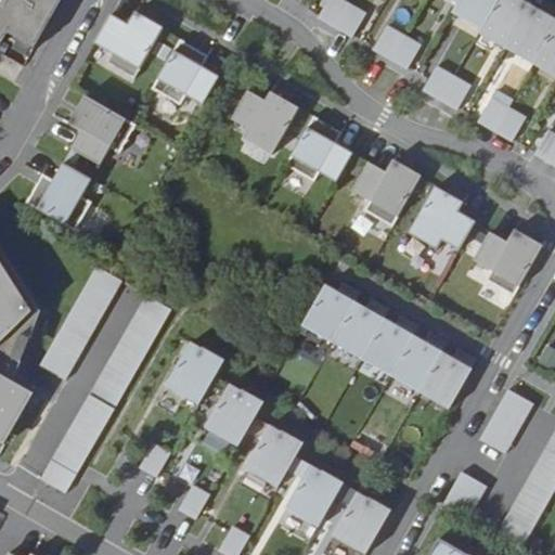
[(61,0),(0,0),(0,40),(3,43),(10,34),(36,49),(63,1),(61,0)]
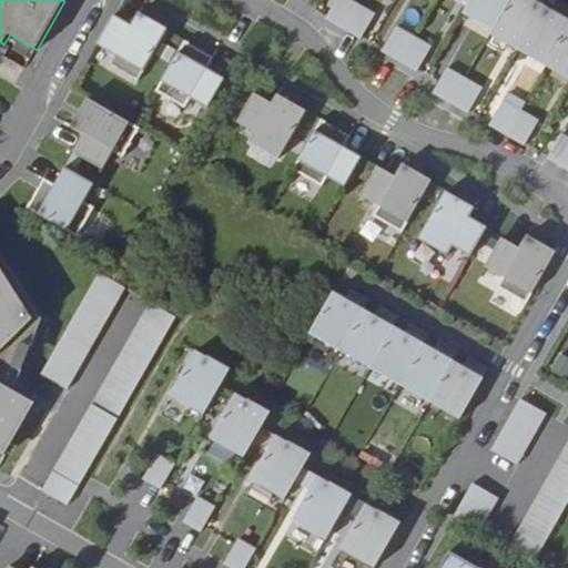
[(348,0),(336,0),(326,20),(343,30),(357,4),(348,0)]
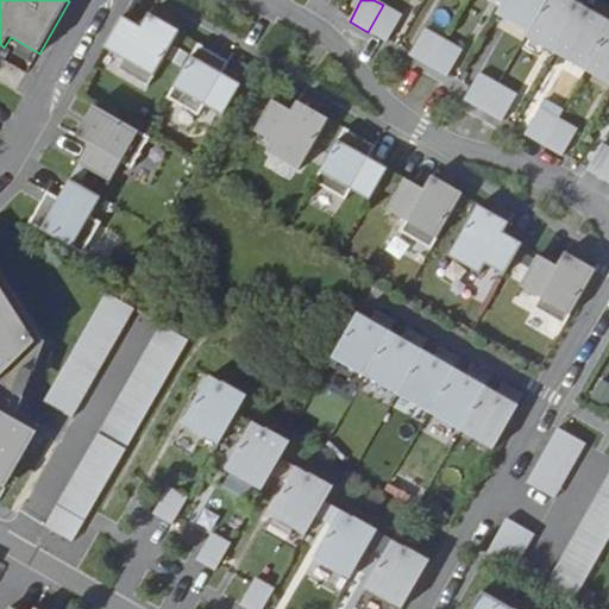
[(506,0),(496,17),(527,35),(546,0),(506,0)]
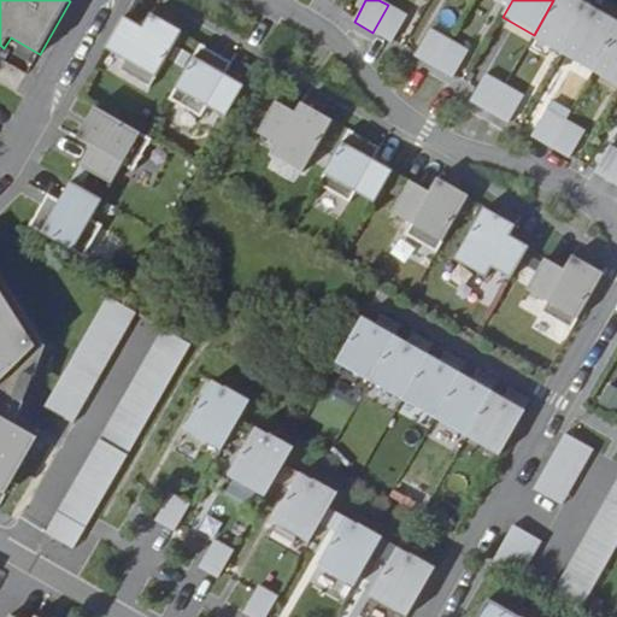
[(570,0),(553,0),(534,35),(551,45),(548,48),(562,56),(588,10),(570,0)]
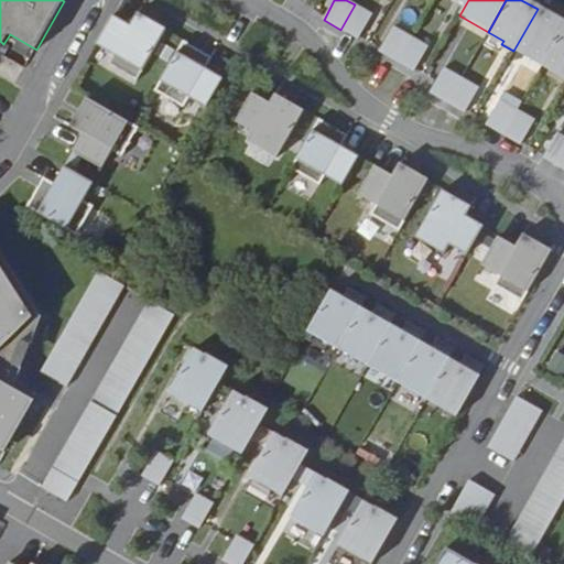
[(355,4),(340,30),(358,40),(371,14),(355,4)]
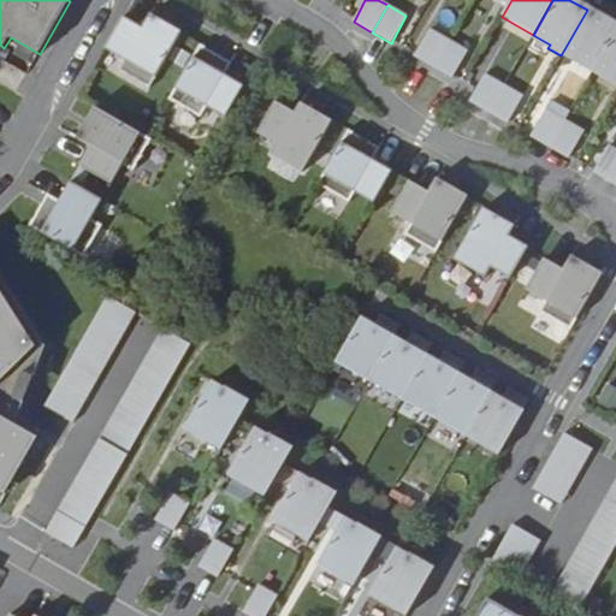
[(615,27),(587,10),(561,55),(574,64),(576,60),(593,70),(615,29),(615,27)]
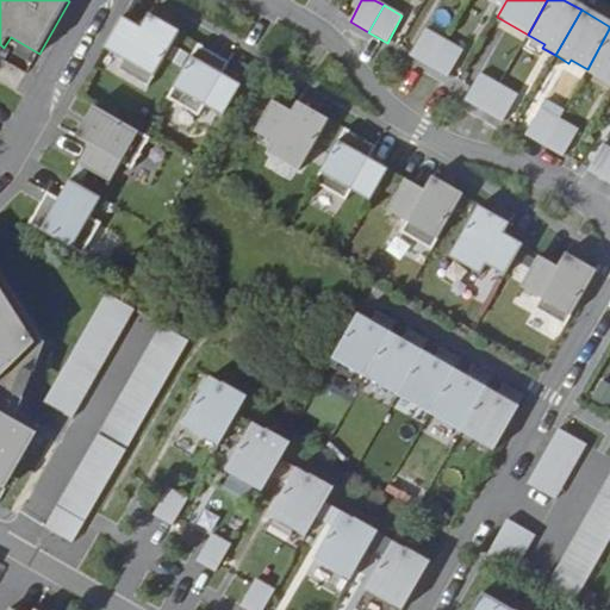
[(123,17),(105,47),(124,57),(118,68),(148,85),(178,32),(149,16),(141,27),(123,17)]
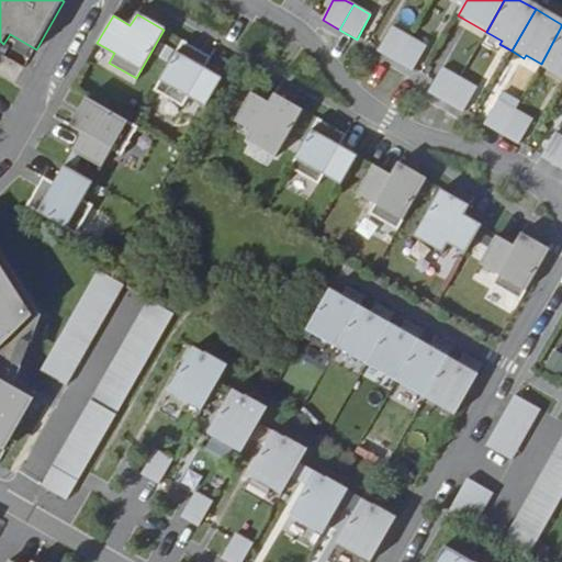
[(409,36),(392,26),(378,52),(395,62),(409,36)]
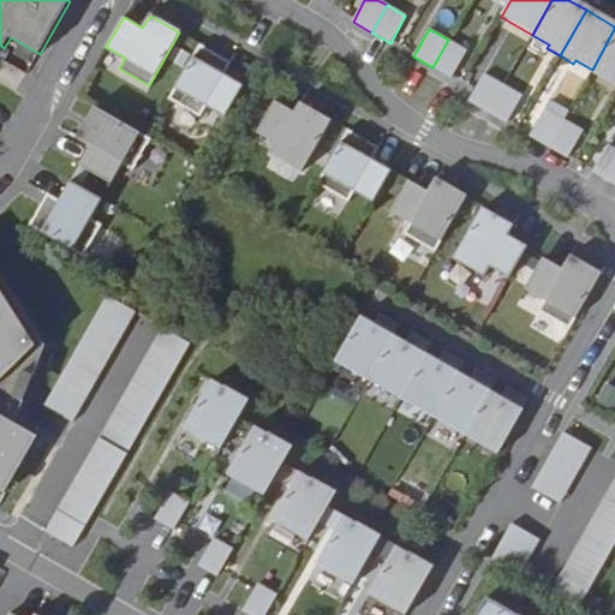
[(614,29),(592,70),(609,79),(608,83),(614,87),(614,29)]
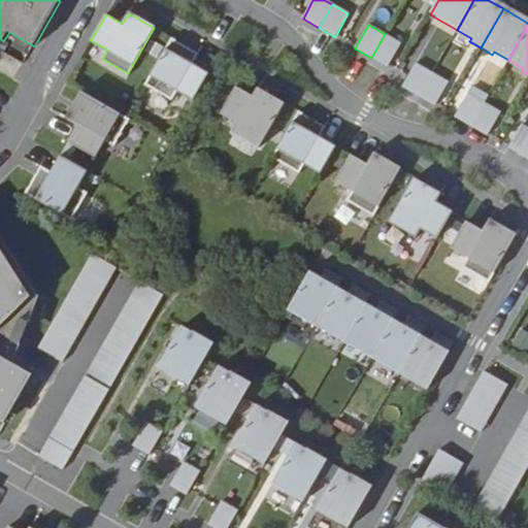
[(400,43),(385,34),(371,58),(387,67),(400,43)]
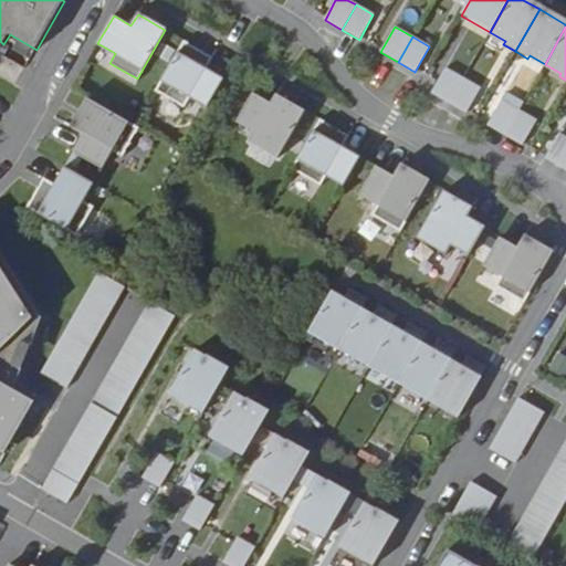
[(185,41),(156,90),(184,106),(190,96),(208,107),(224,79),(207,69),(213,58),(185,41)]
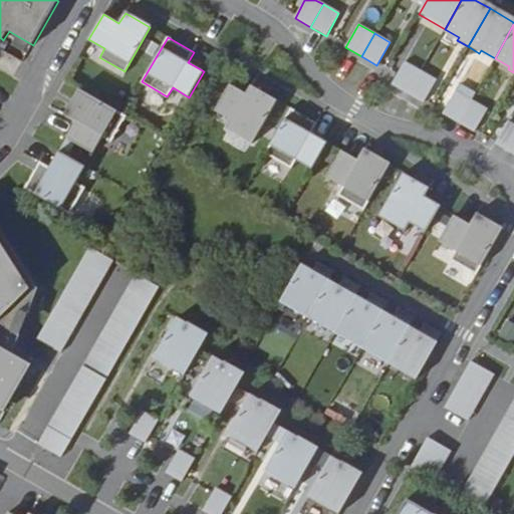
[(420,71),(405,62),(392,85),(407,94),(420,71)]
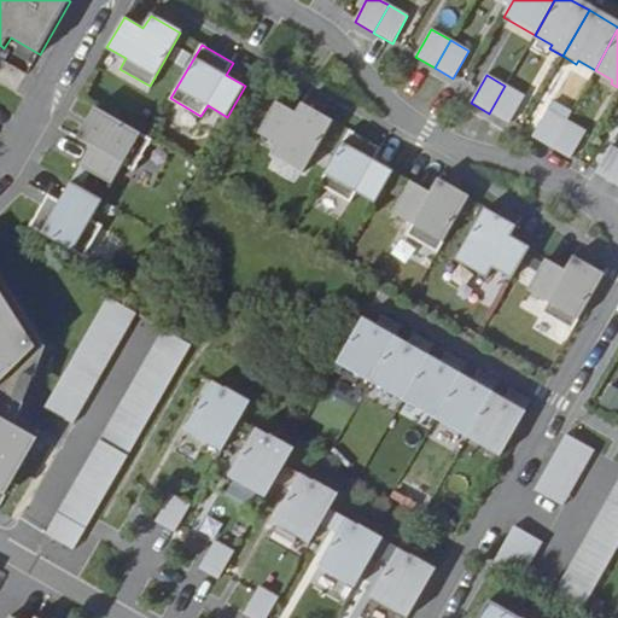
[(524,97),(505,86),(489,114),(508,124),(524,97)]
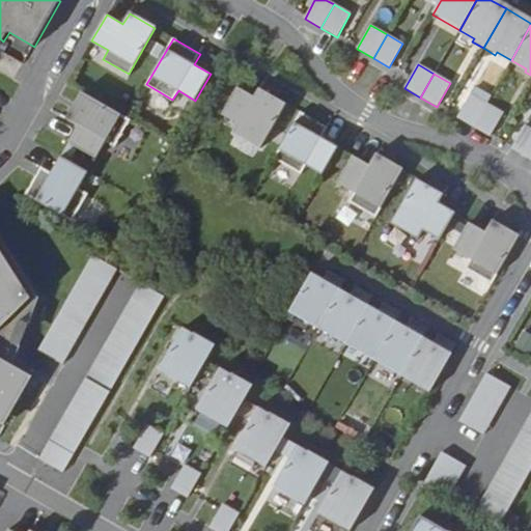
[(239,87),(223,114),(240,123),(235,132),(260,146),(285,103),(259,88),(254,98),(239,87)]
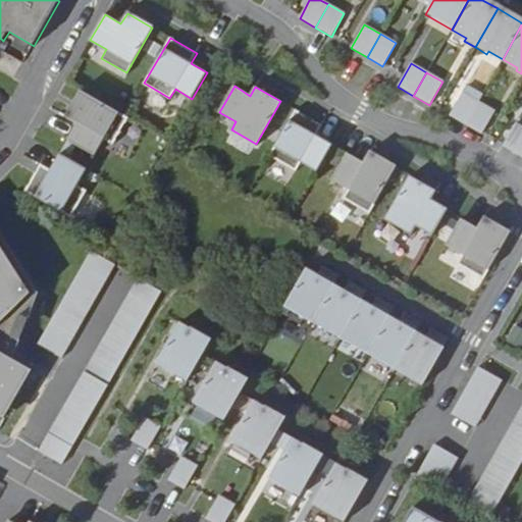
[(76,124),(68,141),(94,155),(103,140),(112,144),(127,117),(83,92),(67,118),(76,124)]
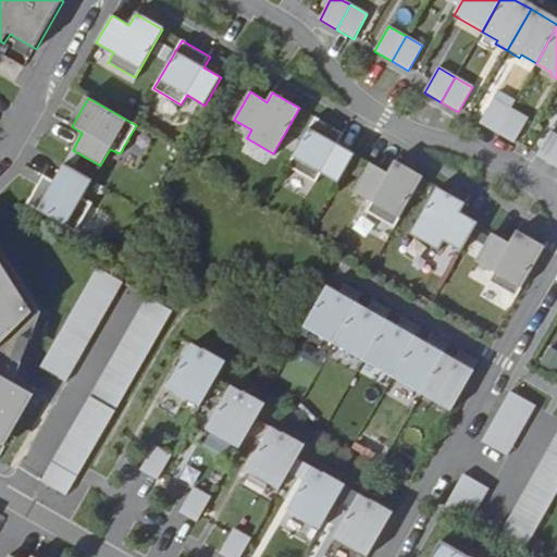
[(510,109),(493,100),(480,123),(496,134),(510,109)]
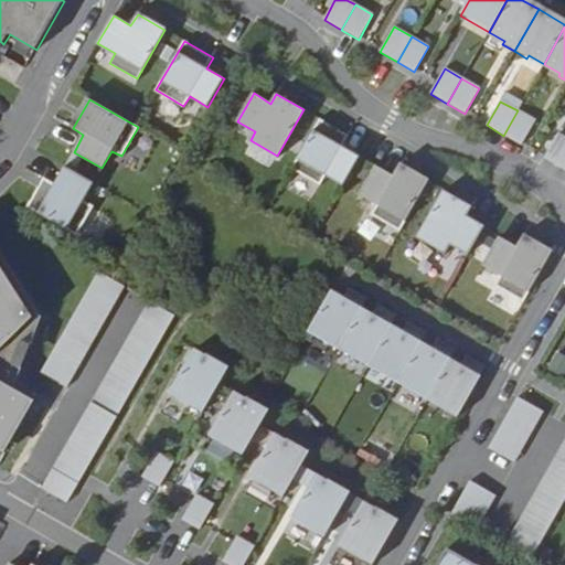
[(535,120),(518,110),(503,136),(521,146),(535,120)]
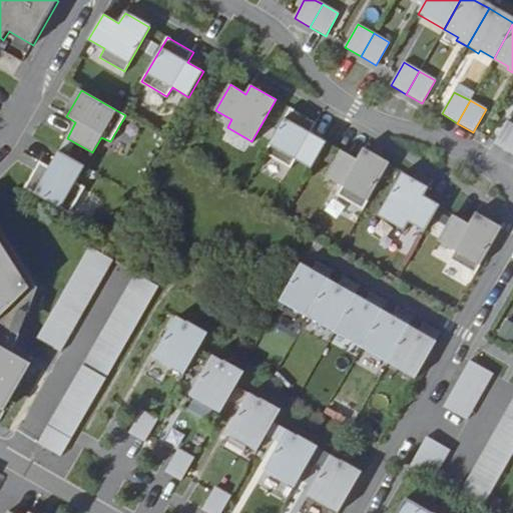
[(291,108),(266,152),(290,166),(295,158),(313,168),(328,142),(311,133),(317,123),(291,108)]
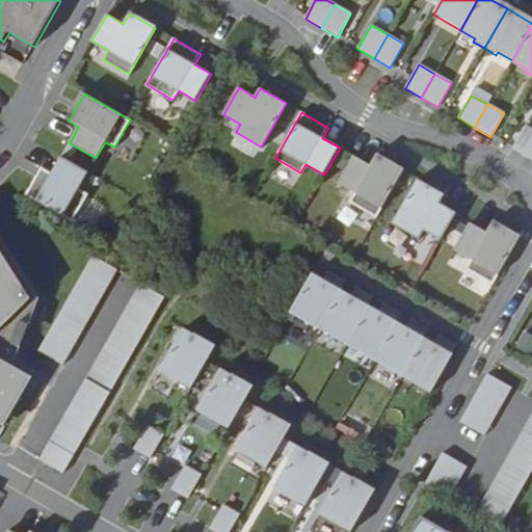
[(531,152),(531,130),(525,127),(512,150),(528,159),(531,152)]
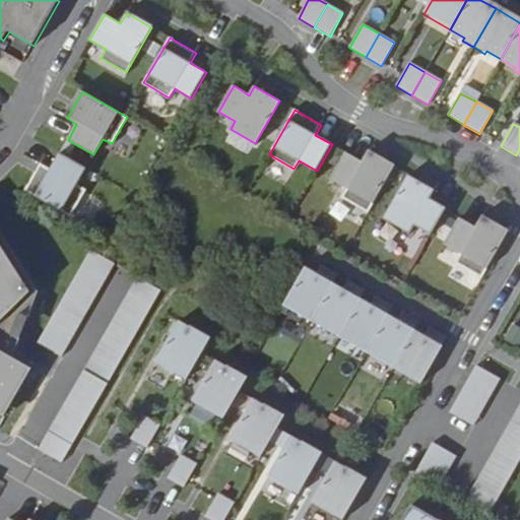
[(330,179),(346,188),(340,198),(369,213),(396,167),(368,151),(362,163),(345,153),(330,179)]
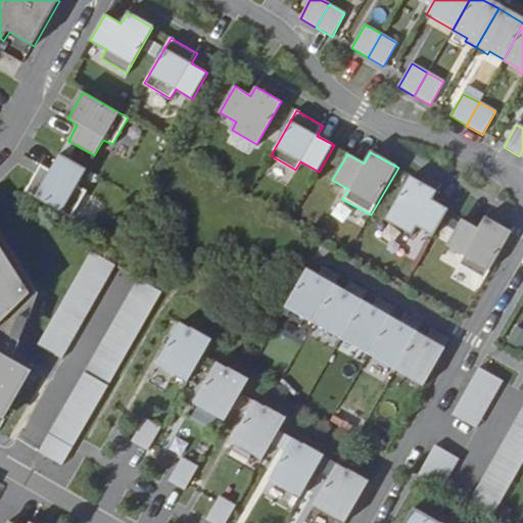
[(26,191),(70,218),(86,190),(77,185),(87,169),(60,154),(51,171),(41,164),(26,191)]
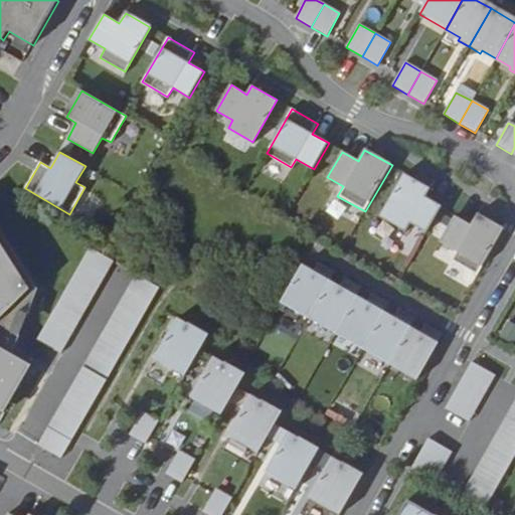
[(384,216),(409,229),(414,221),(428,229),(443,206),(426,196),(433,186),(407,173),(384,216)]
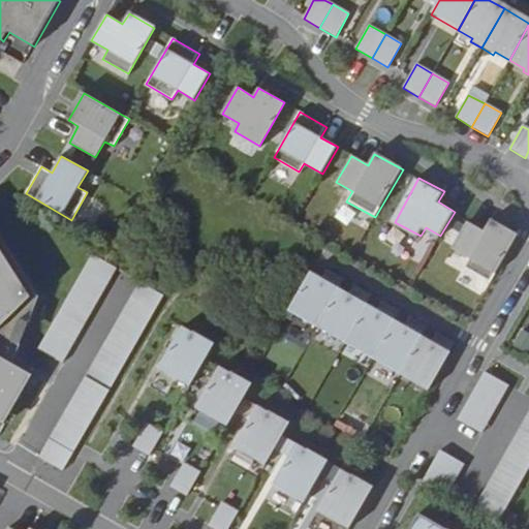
[(464,267),(491,282),(517,237),(490,221),(484,231),(468,222),(453,248),(469,257),(464,267)]
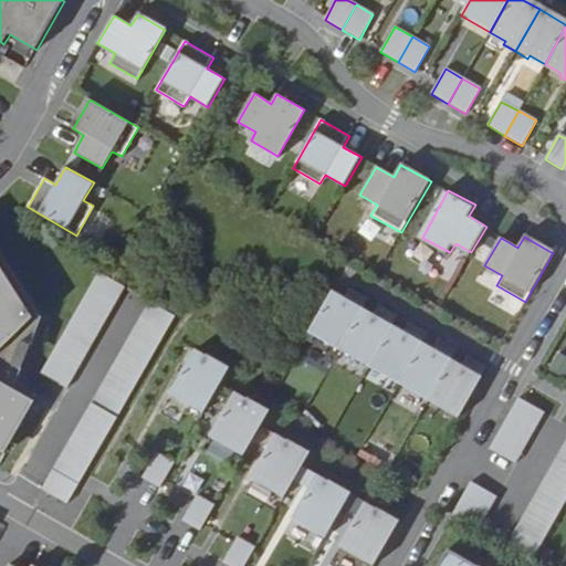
[(0,348),(31,318),(0,270),(0,348)]
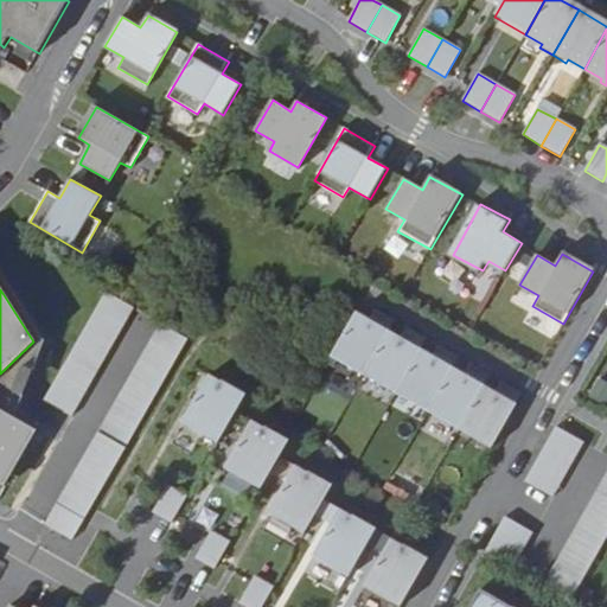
[(135,305),(106,289),(44,398),(74,415),(135,305)]
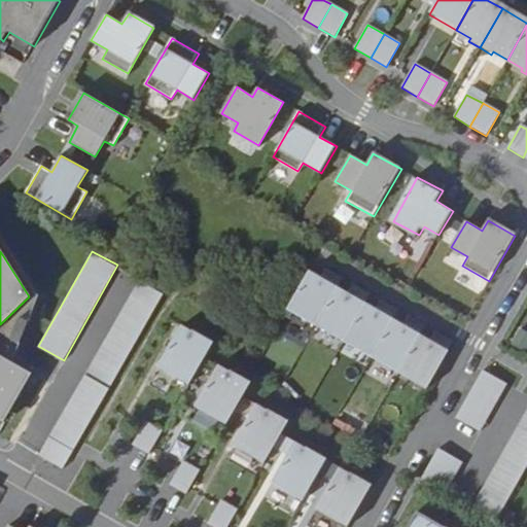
[(320,277),(338,288),(344,279),(325,268),(320,277)]
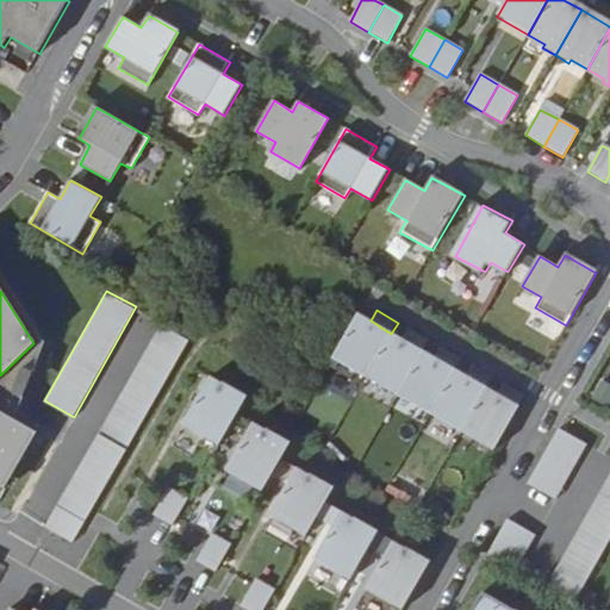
[(371,321),(359,315),(337,353),(369,372),(391,334),(371,321)]
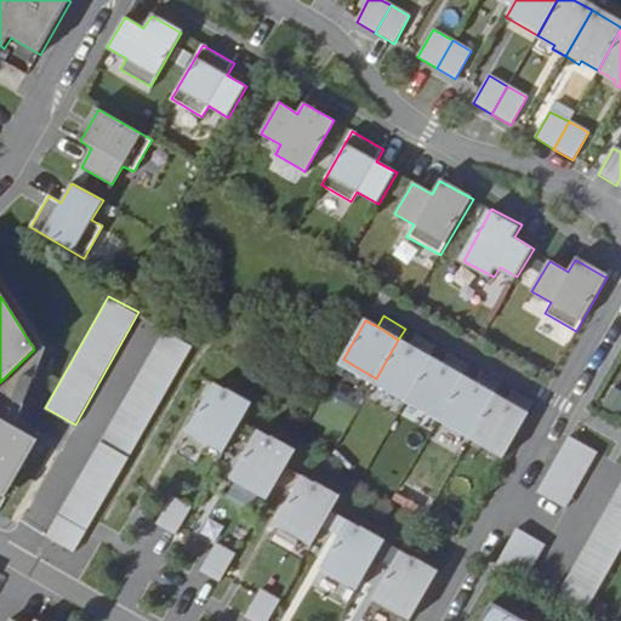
[(87,528),(192,346),(161,329),(57,511),(87,528)]
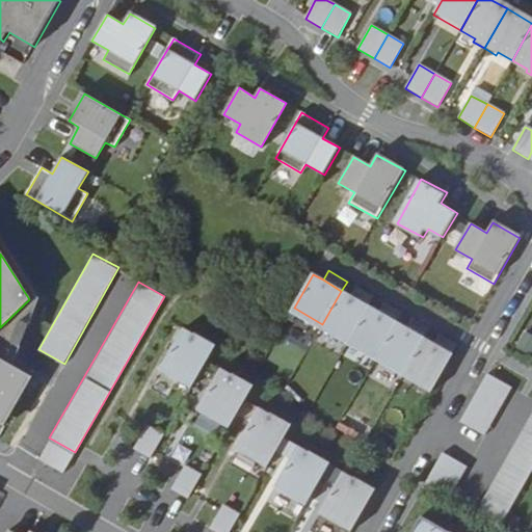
[(351,296),(370,307),(375,297),(356,287),(351,296)]
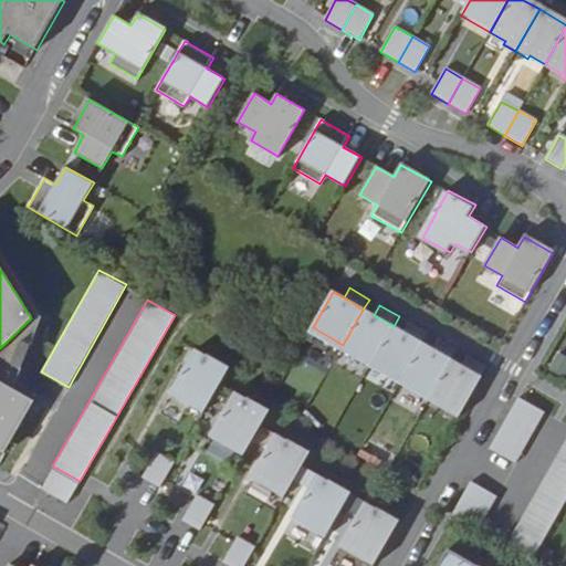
[(374,315),(363,310),(343,345),(373,362),(394,326),(374,315)]
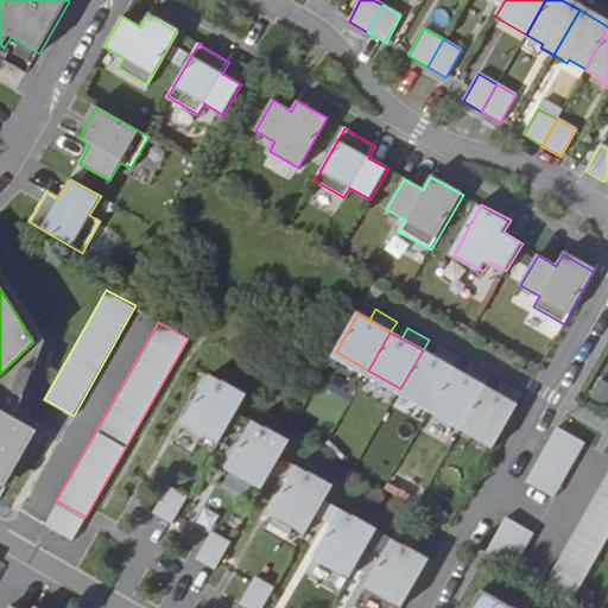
[(434,356),(454,368),(461,359),(439,346),(434,356)]
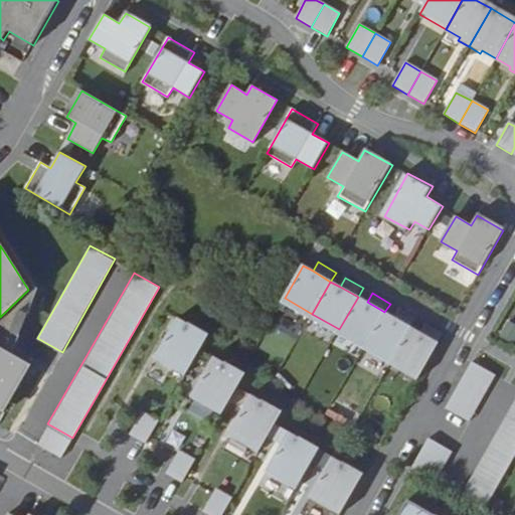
[(367,302),(358,297),(339,329),(366,345),(384,312),(367,302)]
